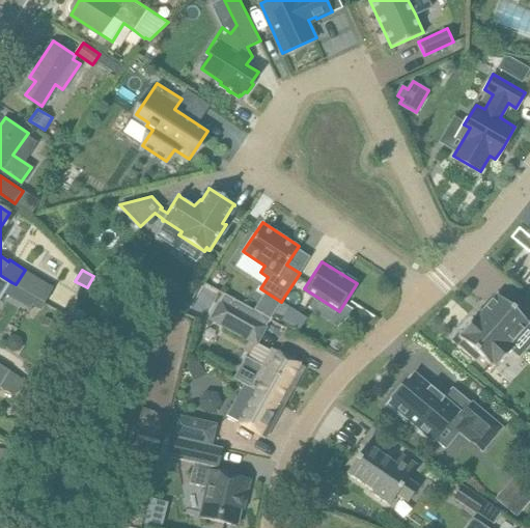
[(0,299),(5,292),(11,282),(0,275),(0,299)]
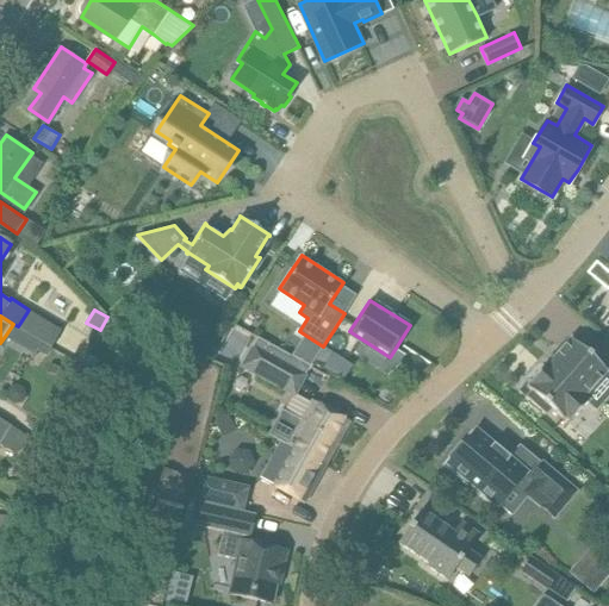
[(32,335),(25,347),(36,353),(41,345),(49,350),(51,347),(32,335)]
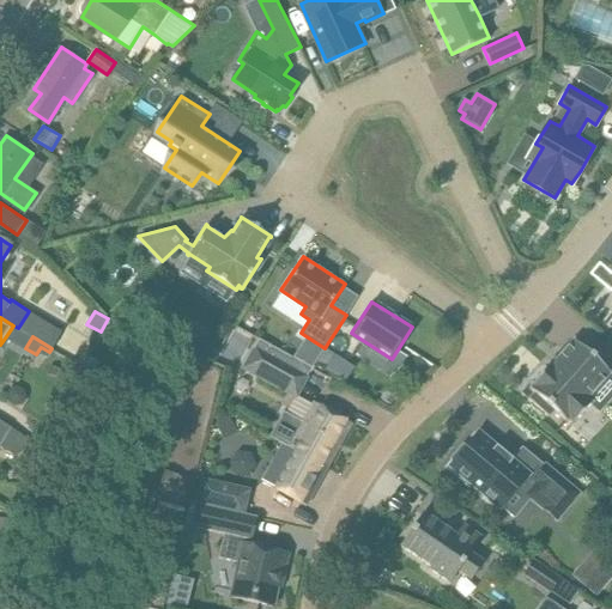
[(311,366),(260,336),(254,346),(297,369),(308,375),(311,366)]
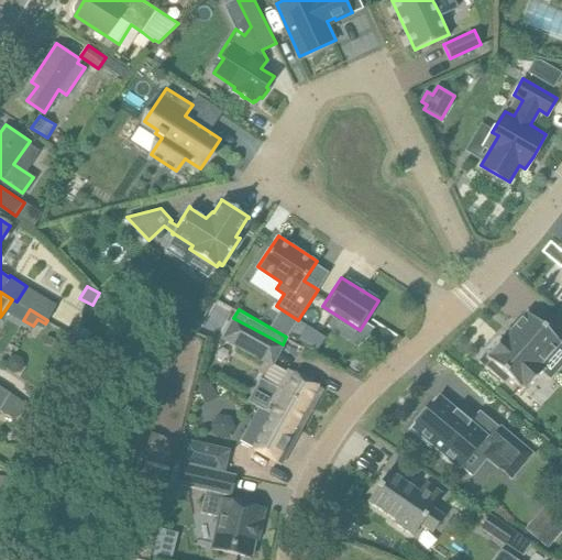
[(528,311),(525,315),(507,335),(505,333),(488,352),(489,353),(487,357),(492,360),(487,364),(505,381),(509,375),(520,385),(522,383),(527,387),(543,369),(539,364),(561,341),(528,311)]
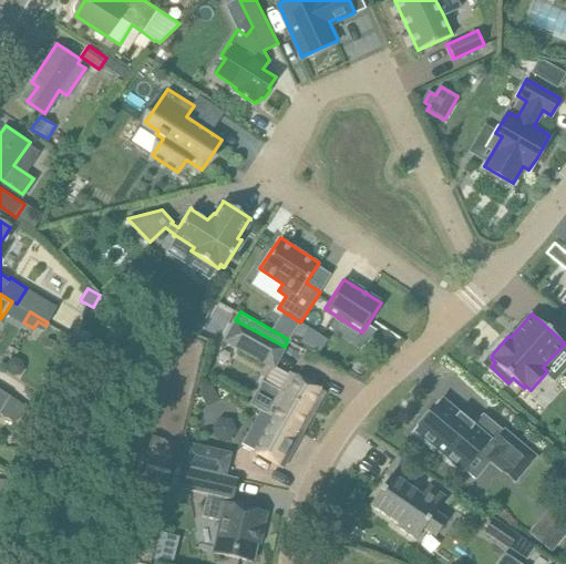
[(275,341),(235,320),(225,339),(265,361),(275,341)]
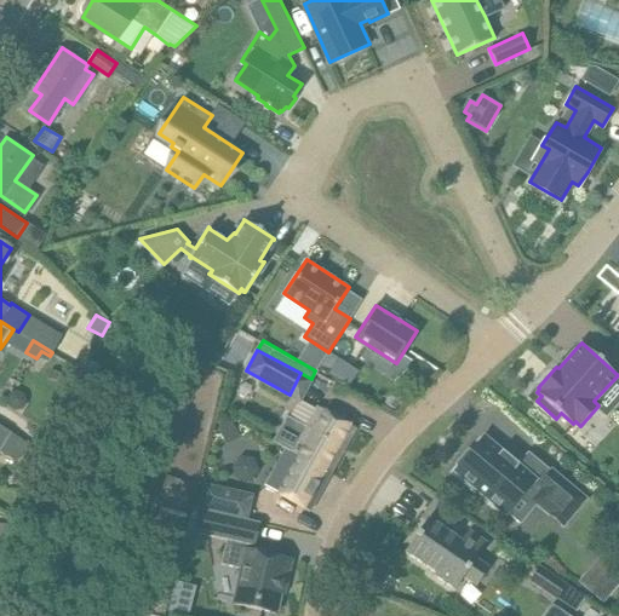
[(359,370),(330,351),(319,368),(349,387),(359,370)]
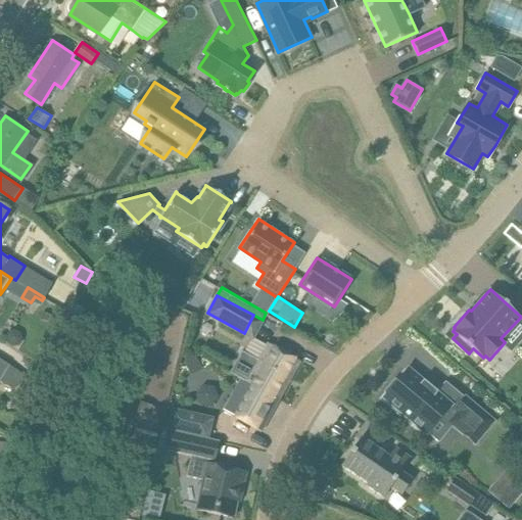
[(243,348),(232,368),(281,395),(300,360),(268,342),(259,358),(243,348)]
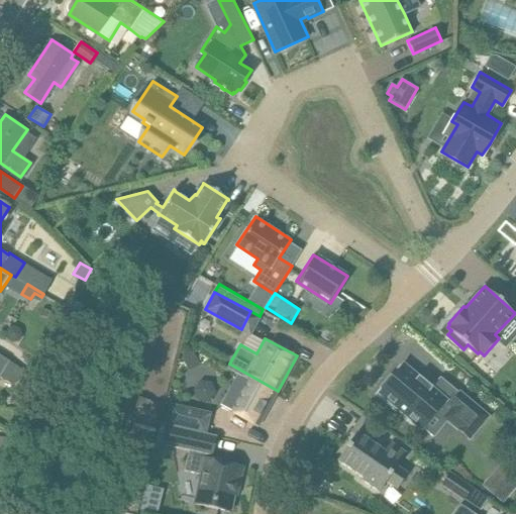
[(30,373),(0,353),(0,376),(12,384),(19,373),(27,378),(30,373)]
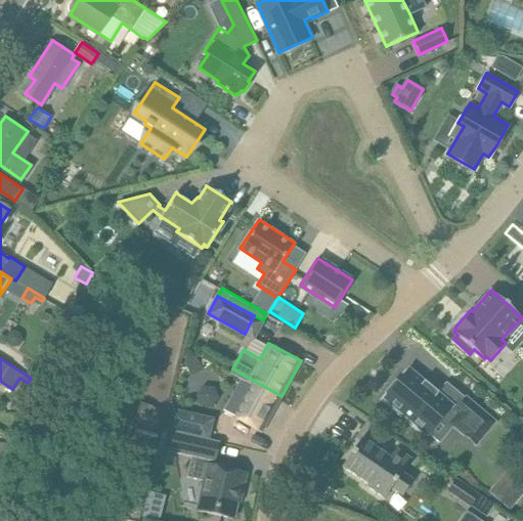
[(281,396),(232,368),(231,372),(241,377),(223,409),(262,431),(281,396)]
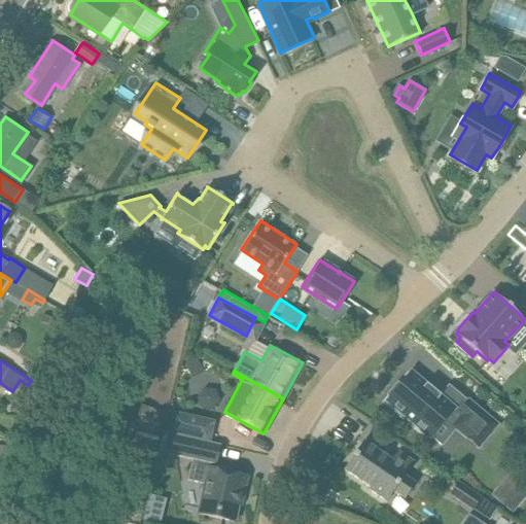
[(398,381),(388,393),(391,395),(388,399),(404,412),(400,415),(413,425),(415,422),(430,435),(446,417),(479,446),(497,423),(468,399),(459,411),(440,395),(441,394),(427,383),(426,384),(412,372),(401,384),(398,381)]
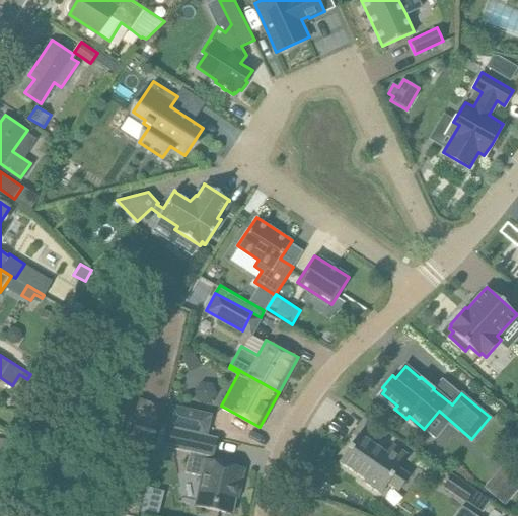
[(127,454),(126,457),(143,462),(144,458),(158,404),(141,399),(127,454)]
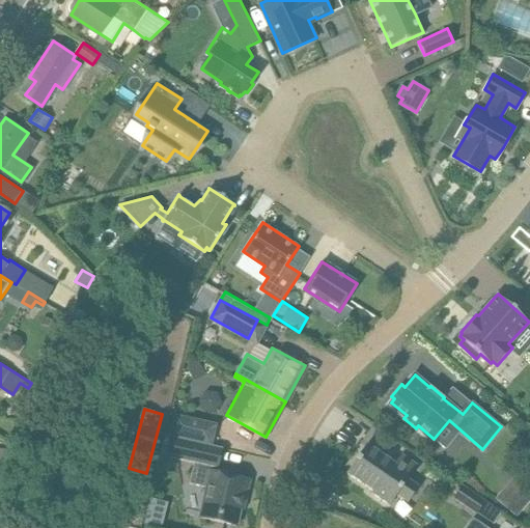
[(206,487),(200,516),(236,524),(243,499),(245,499),(250,478),(212,470),(213,466),(218,467),(222,446),(212,444),(216,423),(176,415),(168,455),(194,461),(190,482),(206,487)]
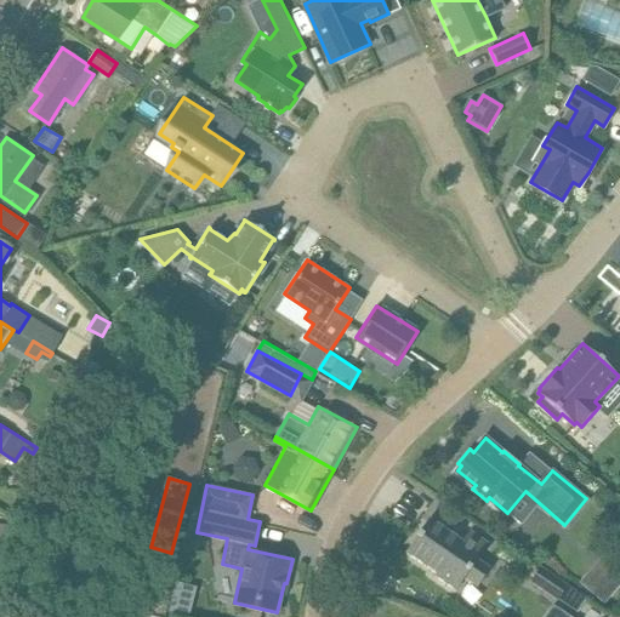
[(478,586),(490,567),(477,559),(489,542),(471,529),(462,541),(430,518),(407,550),(437,572),(436,573),(456,588),(465,576),(478,586)]
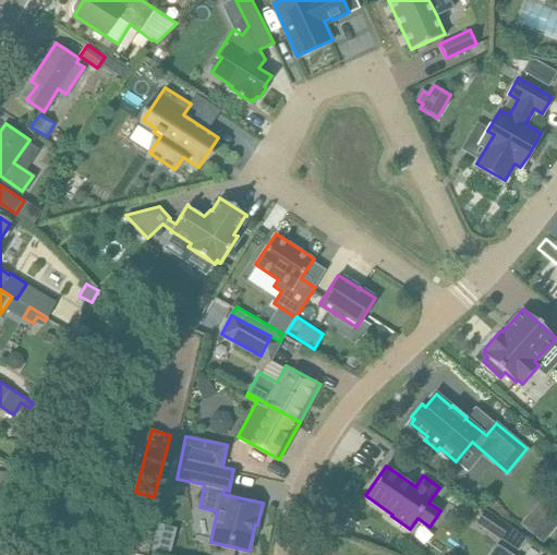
[(0,493),(13,496),(14,490),(35,493),(38,474),(0,468),(0,493)]
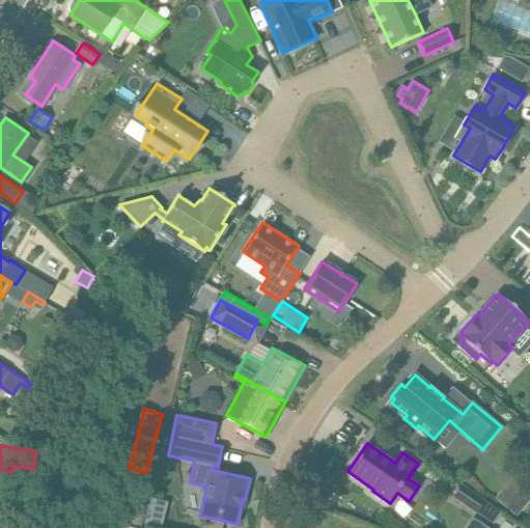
[(456,492),(453,496),(477,511),(478,511),(494,522),(502,510),(485,499),(463,483),(462,483),(459,487),(456,492)]
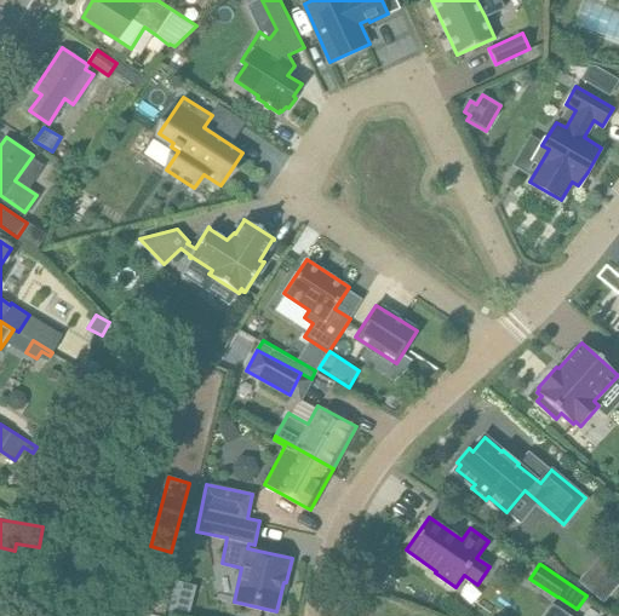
[(586,569),(579,577),(603,598),(611,589),(586,569)]
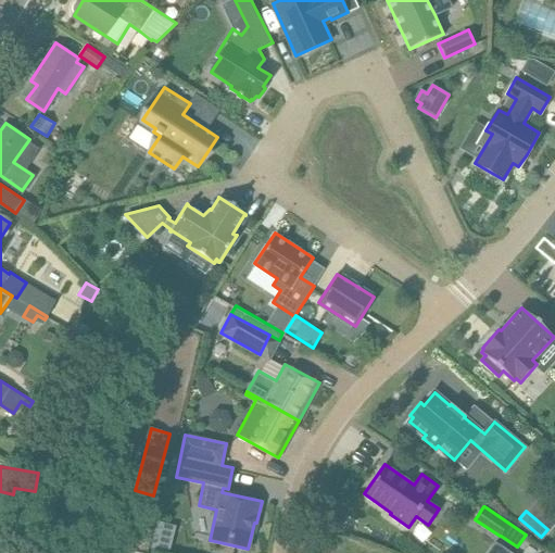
[(169,552),(172,543),(152,538),(150,548),(169,552)]
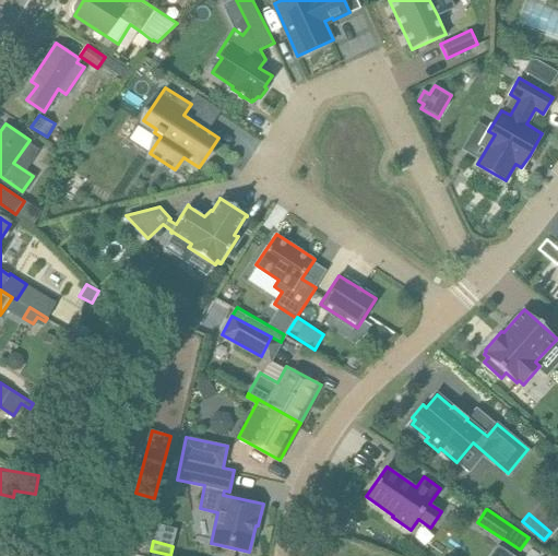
[(517,555),(498,543),(489,555),(517,555)]
